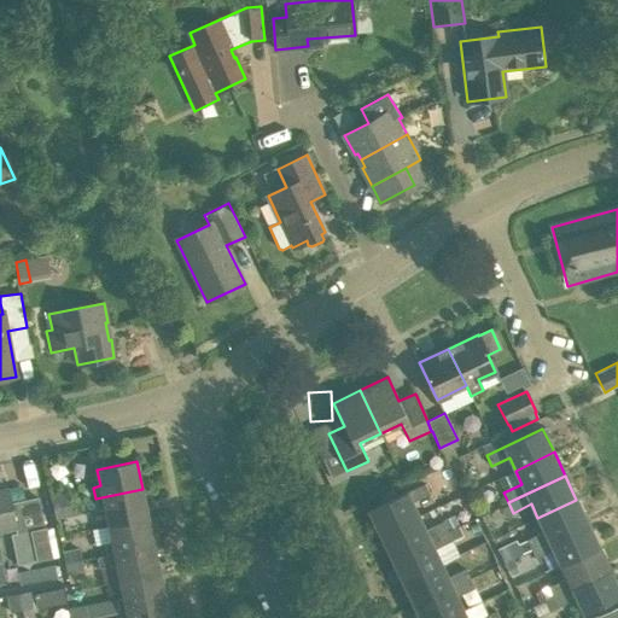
[(380,535),(419,517),(412,502),(430,494),(425,484),(407,493),(369,511),(380,535)]
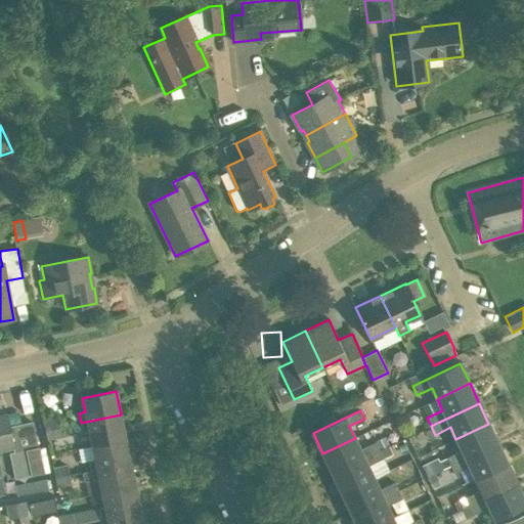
[(0,478),(3,477),(0,462),(0,448),(12,446),(5,413),(0,415),(0,478)]
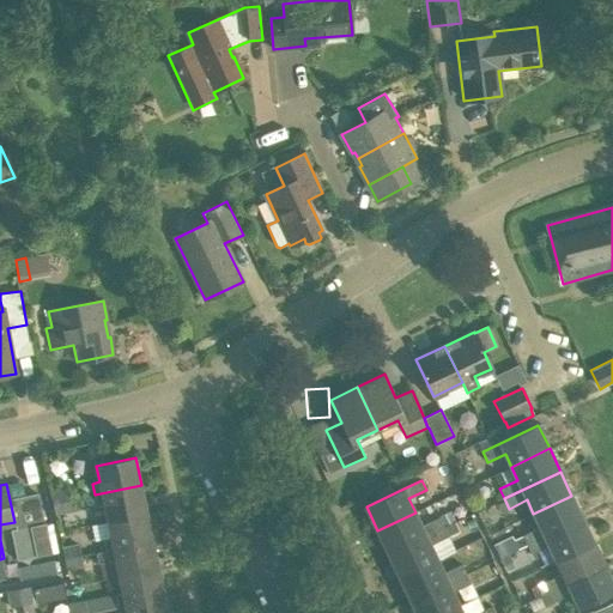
[(108,521),(147,513),(141,485),(95,495),(97,507),(104,505),(108,521)]
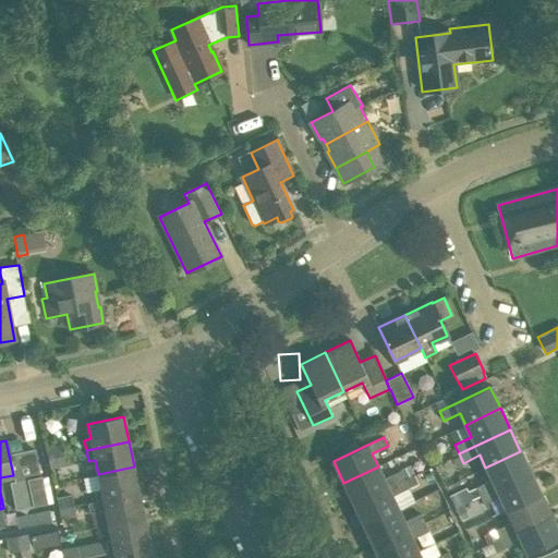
[(48,459),(63,456),(61,445),(46,447),(48,459)]
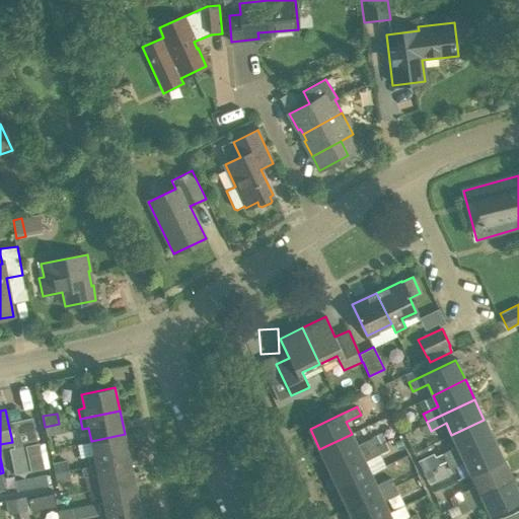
[(447,461),(494,439),(484,420),(451,435),(457,446),(442,453),(447,461)]
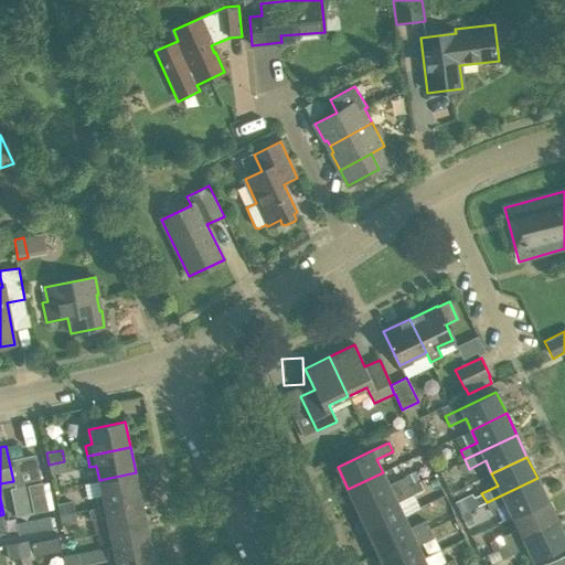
[(64,461),(49,465),(51,476),(66,472),(64,461)]
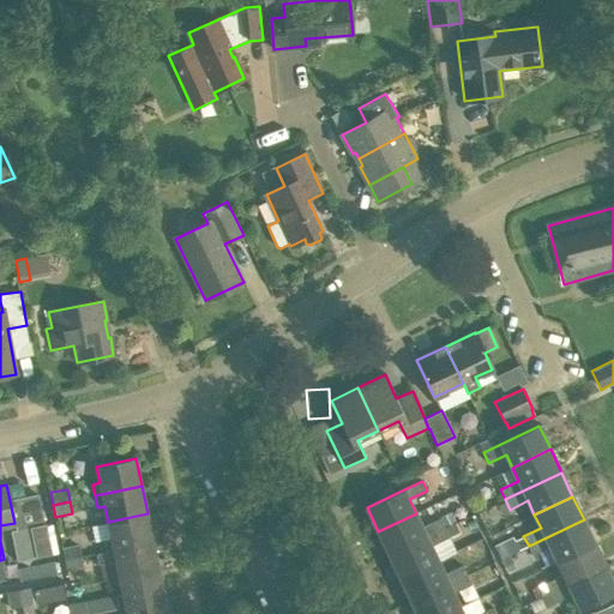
[(106,552),(154,542),(148,513),(108,522),(112,539),(103,540),(106,552)]
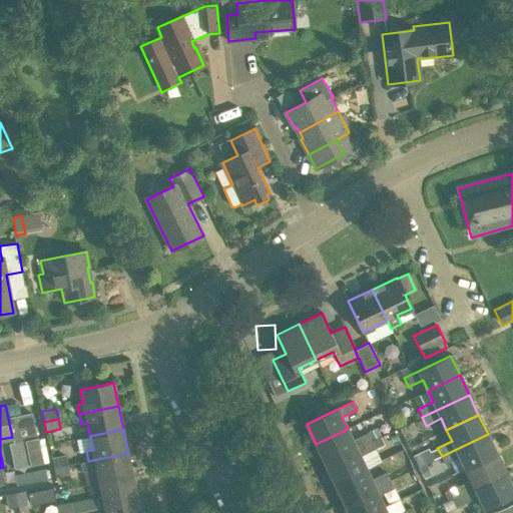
[(372,441),(368,433),(353,440),(348,429),(316,444),(325,464),(372,441)]
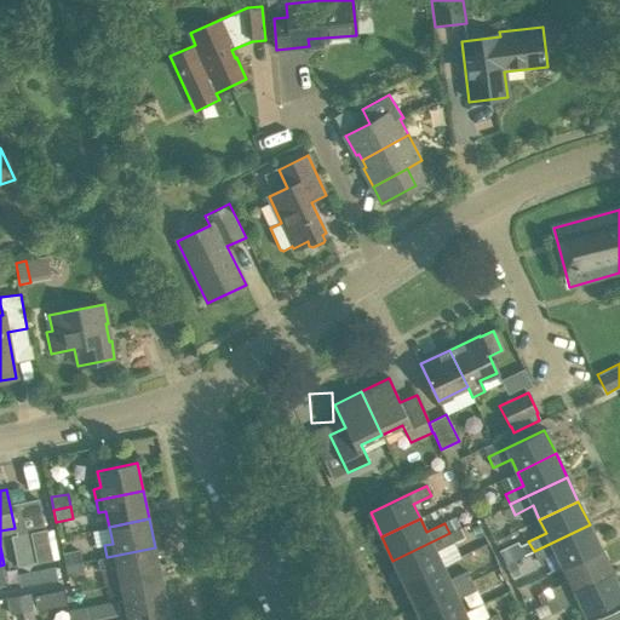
[(562,567),(601,549),(590,524),(534,551),(539,561),(556,552),(562,567)]
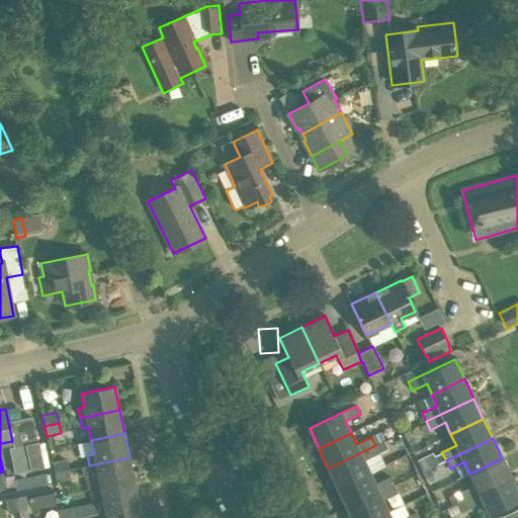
[(337,488),(369,472),(364,460),(379,453),(389,449),(384,440),(382,441),(375,445),(328,468),(337,488)]
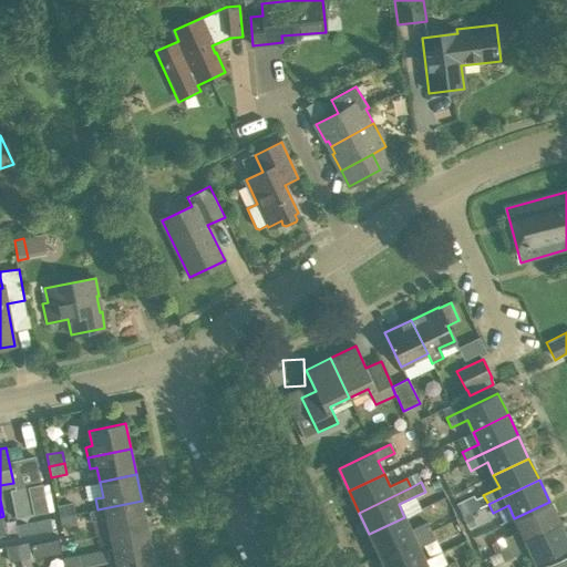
[(17,519),(50,512),(43,484),(10,491),(17,519)]
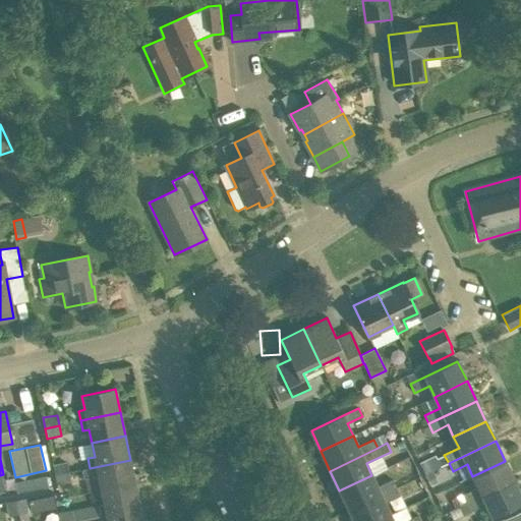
[(102,490),(135,483),(130,460),(90,468),(81,470),(83,479),(93,477),(95,491),(102,490)]
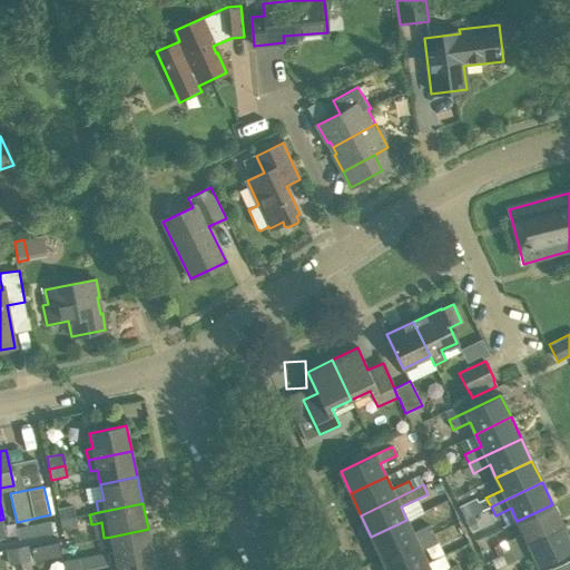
[(511,551),(562,526),(552,504),(517,521),(523,533),(507,541),(511,551)]
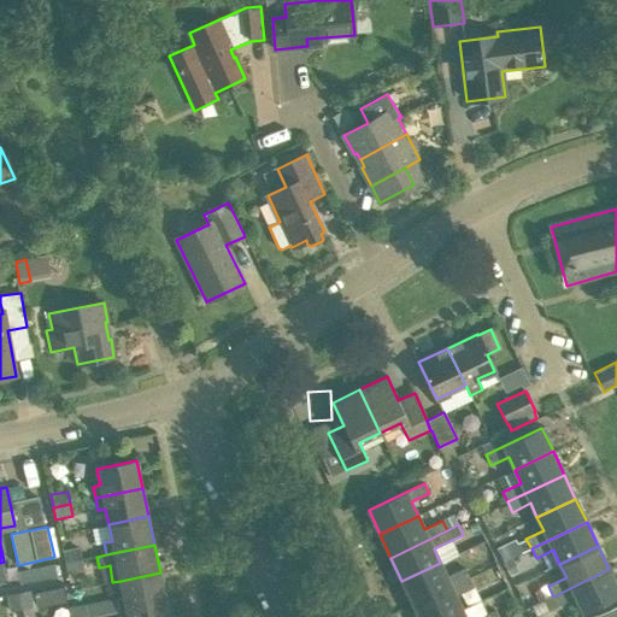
[(65,563),(82,559),(80,547),(62,551),(65,563)]
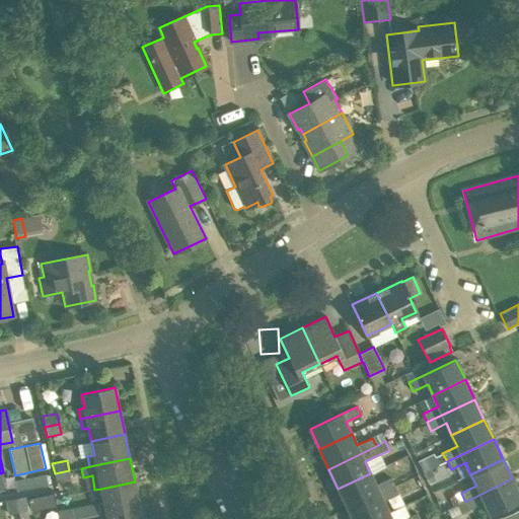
[(69,470),(55,473),(57,484),(71,480),(69,470)]
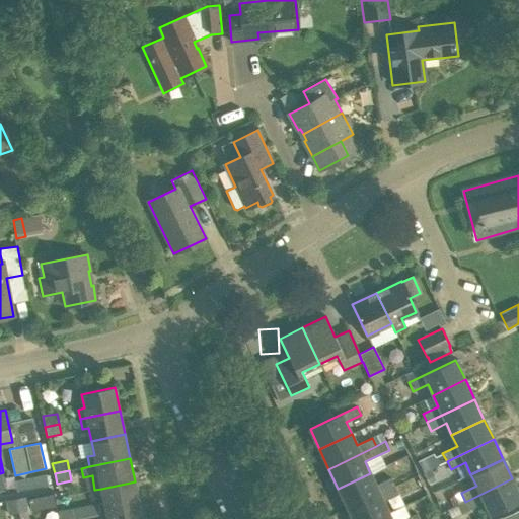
[(370,473),(338,489),(348,509),(395,487),(391,477),(375,485),(370,473)]
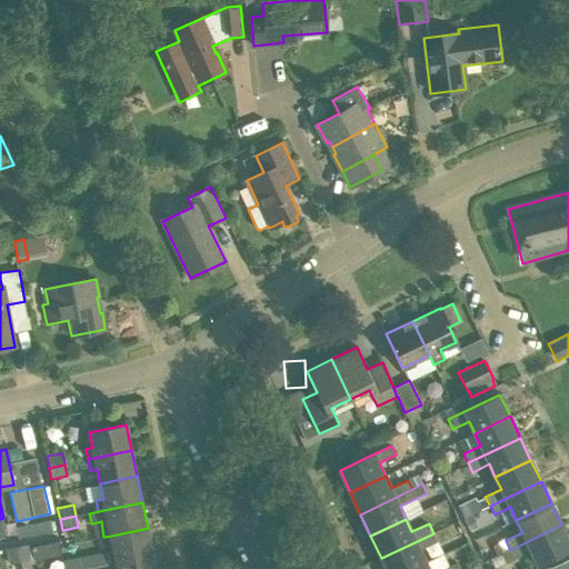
[(568,540),(561,525),(510,550),(513,558),(530,550),(537,565),(568,548),(568,540)]
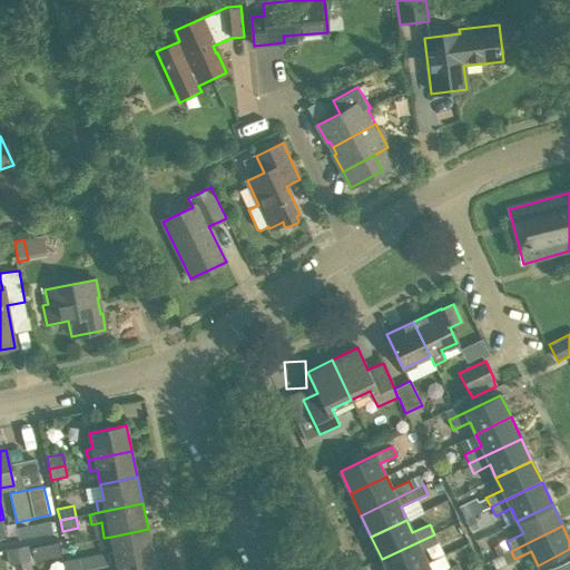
[(114,551),(62,561),(65,569),(77,569),(81,569),(80,569),(87,569),(110,566),(154,557),(148,529),(111,537),(114,551)]
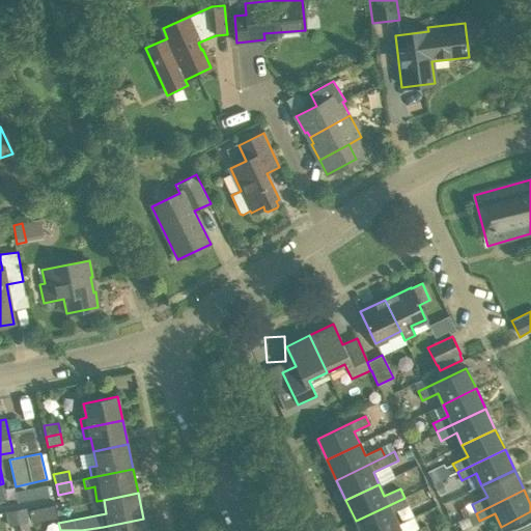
[(360,530),(385,530),(398,525),(392,512),(408,505),(404,498),(356,521),(360,530)]
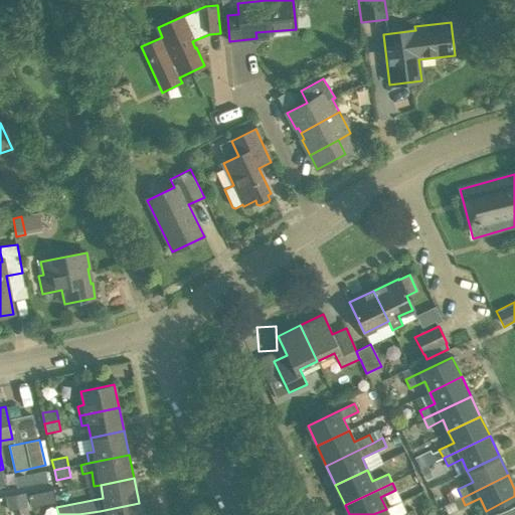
[(450,503),(462,498),(458,489),(457,489),(446,494),(450,503)]
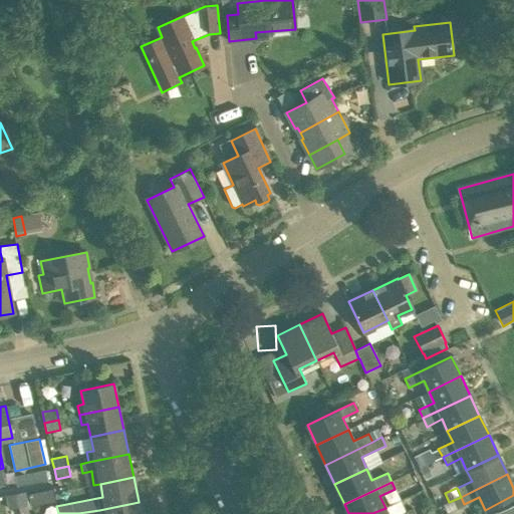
[(15,494),(18,508),(28,506),(26,492),(15,494)]
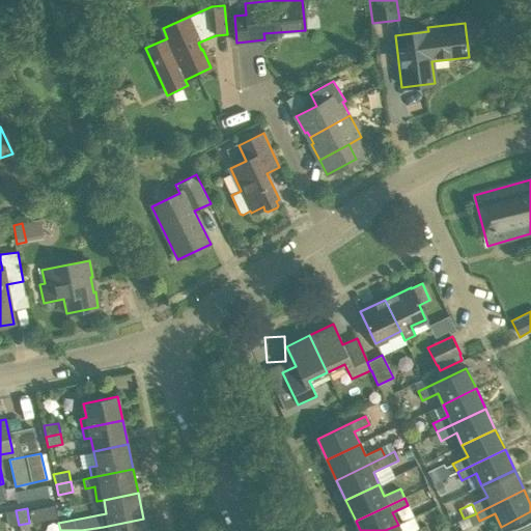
[(39,521),(37,509),(29,510),(31,523),(39,521)]
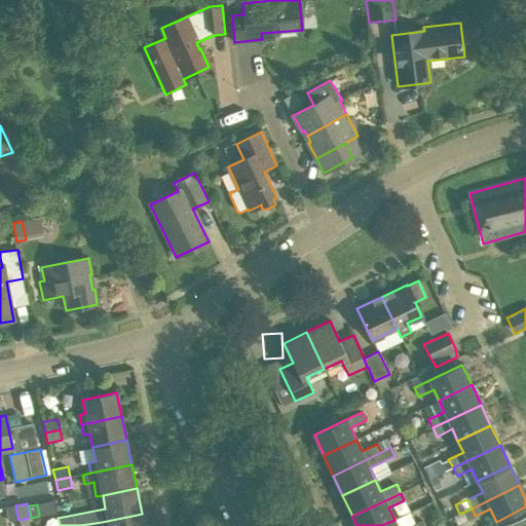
[(8,522),(19,520),(15,505),(5,508),(8,522)]
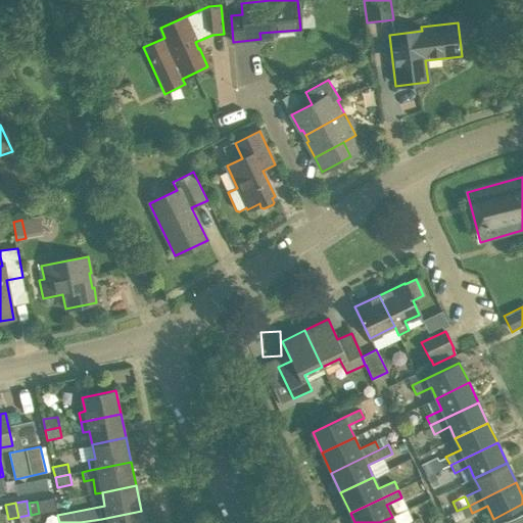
[(143,522),(141,511),(101,519),(101,522),(143,522)]
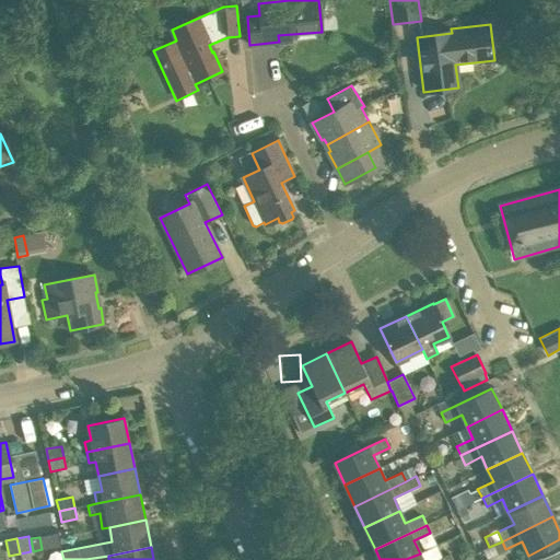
[(559,559),(559,550),(544,559),(559,559)]
